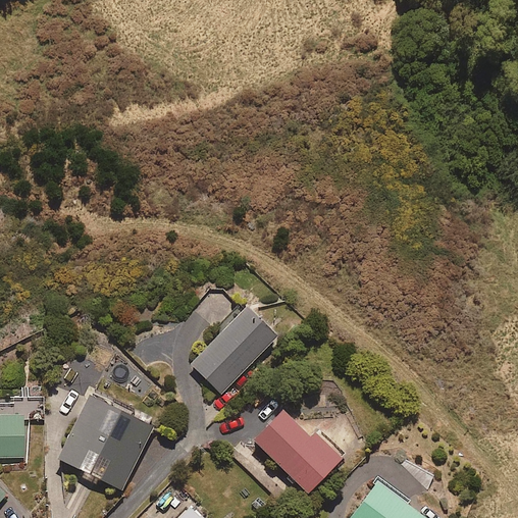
[(247,305),(190,364),(223,396),(280,335),(247,305)]
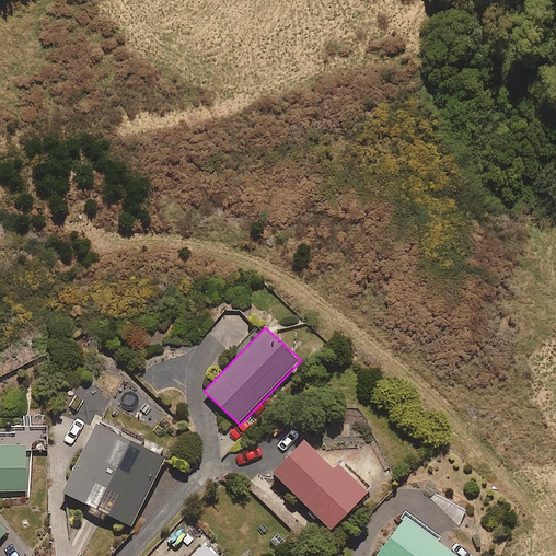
[(95,421),(62,490),(132,524),(165,455),(95,421)]
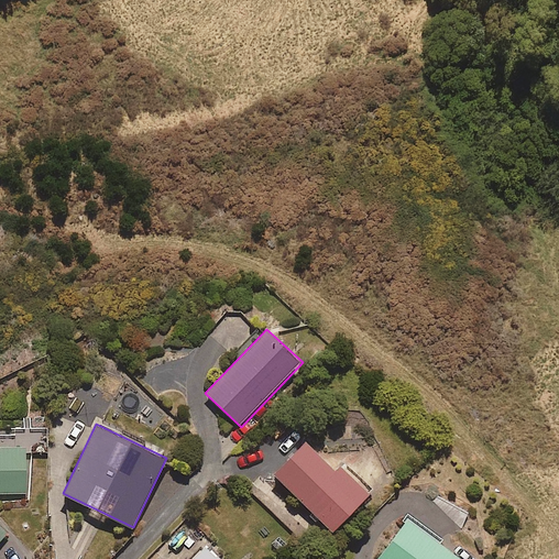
[(272,475),(333,534),(372,494),(341,463),(336,469),(306,440),(272,475)]
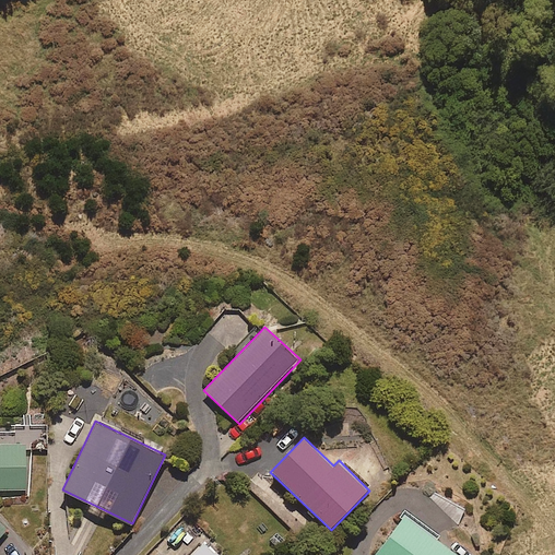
[(27,445),(0,445),(0,492),(28,492),(27,445)]
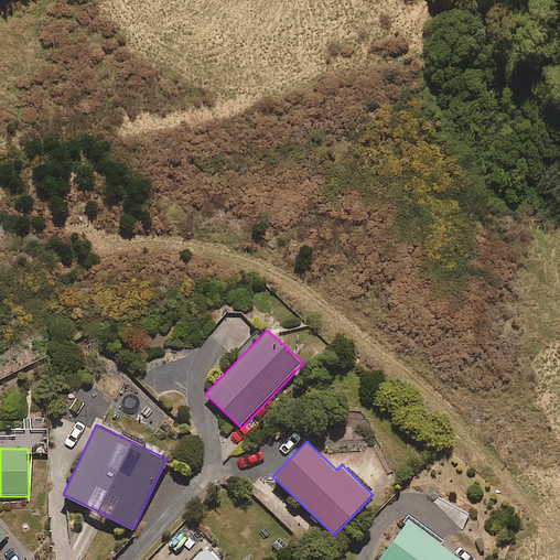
[(463,559),(408,519),(379,559),(463,559)]
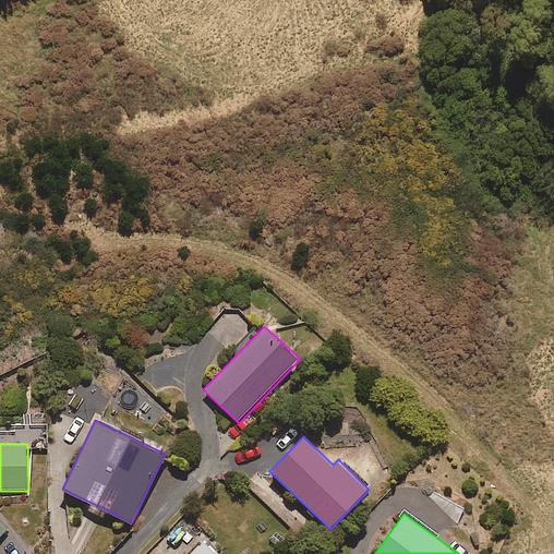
[(0,519),(0,539),(10,529),(0,519)]
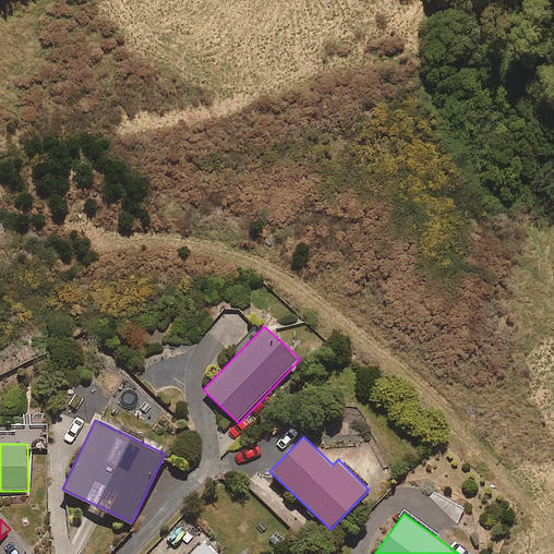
[(215,553),(203,542),(191,553),(215,553)]
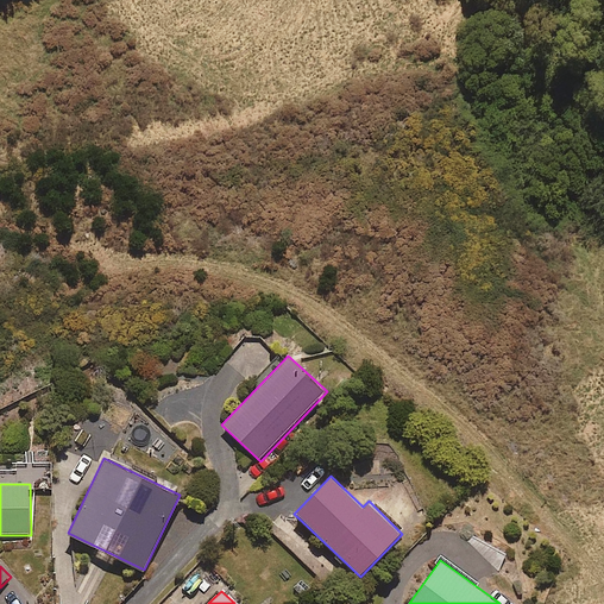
All buildings are outlined.
